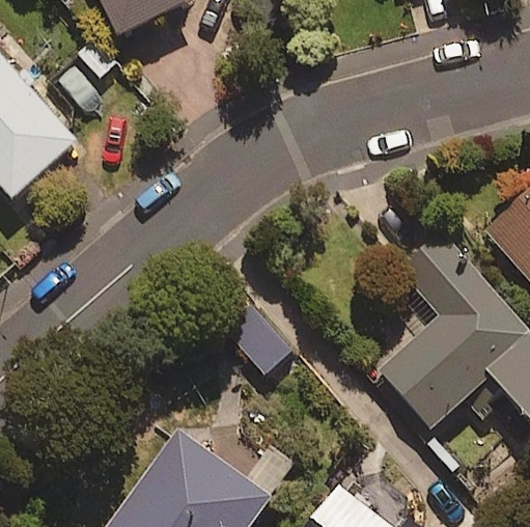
[(103,0),(121,35),(192,0),(103,0)]
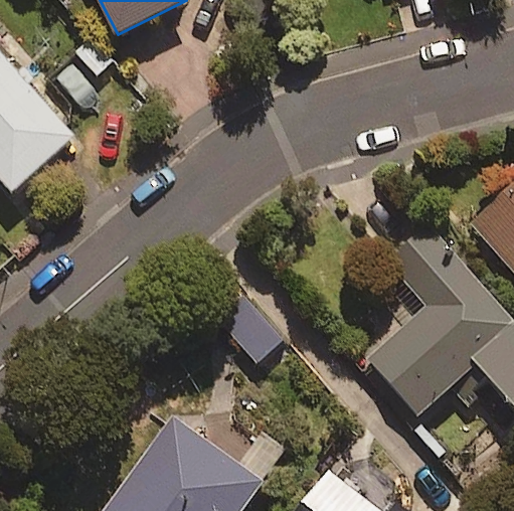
[(75,137),(0,52),(0,177),(13,192),(75,137)]
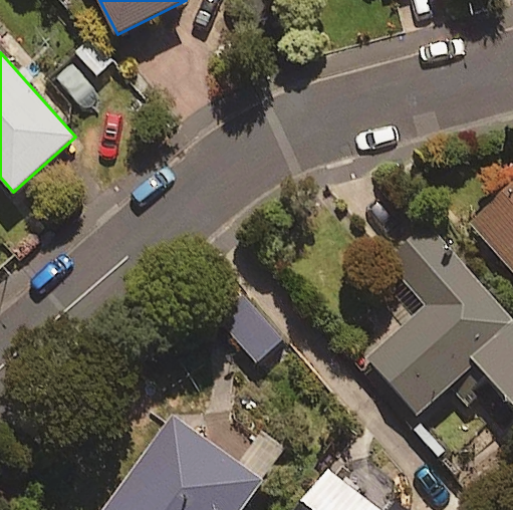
[(512,187),(473,223),(512,268),(512,187)]
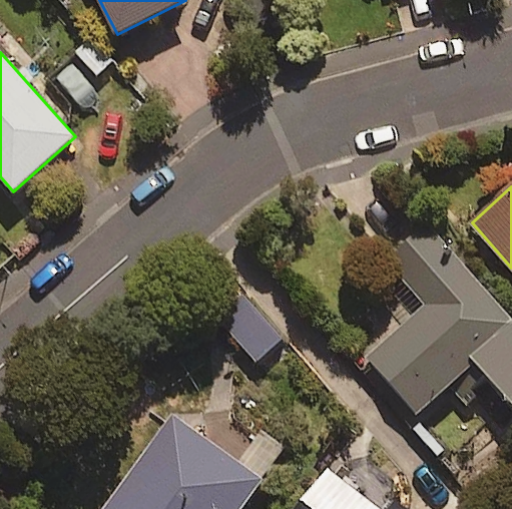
[(511,322),(429,227),(390,262),(427,304),(368,356),(417,413),(450,385),(467,404),(493,382),(511,403),(511,322)]
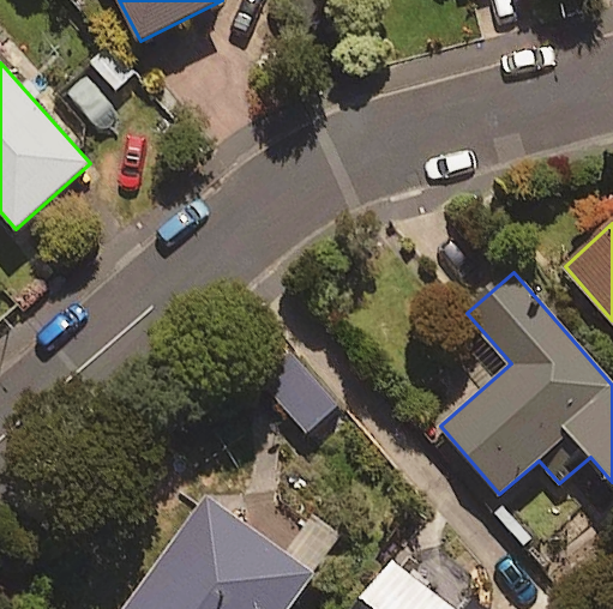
[(340,402),(288,347),(254,378),(306,433),(340,402)]
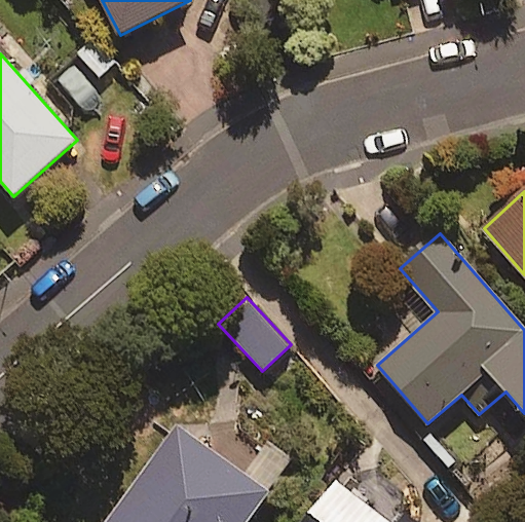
[(247,521),(267,494),(175,424),(103,521),(247,521)]
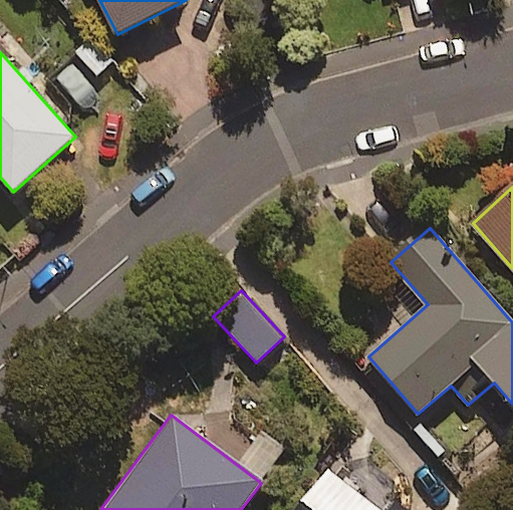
[(235,462),(263,483),(290,447),(262,426),(235,462)]
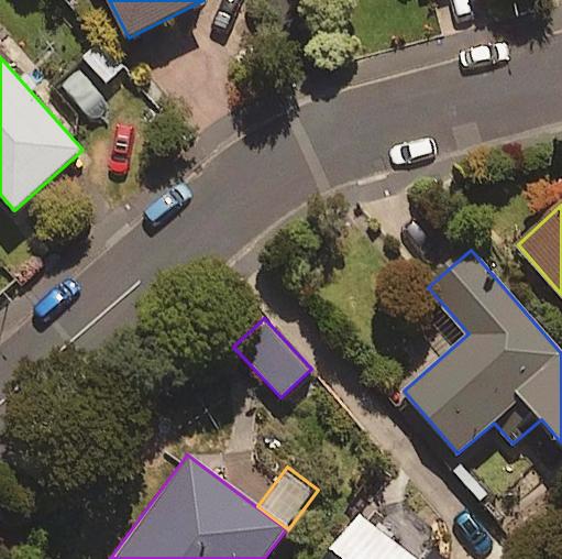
[(433,528),(382,488),(324,558),(442,558),(422,543),(433,528)]
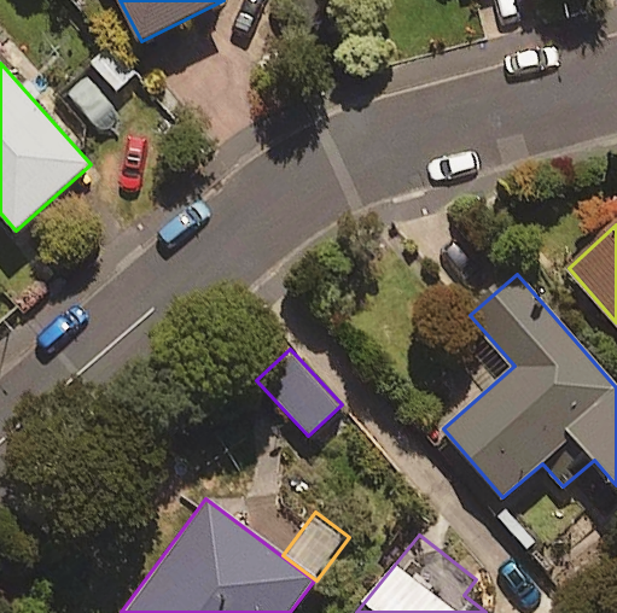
All buildings are outlined.
